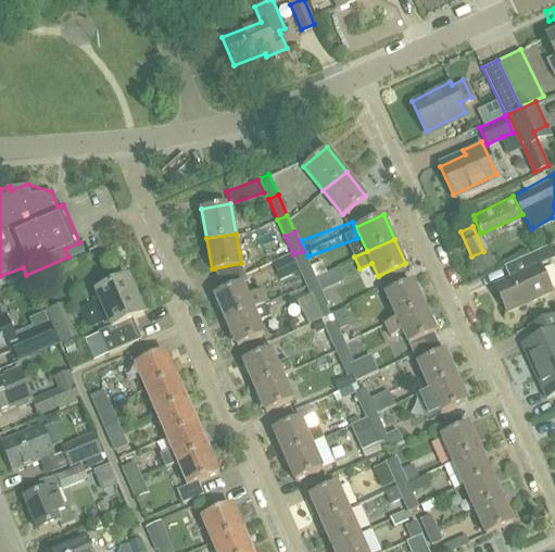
[(554,246),(553,241),(520,256),(526,268),(494,283),(506,310),(552,289),(540,263),(554,255),(554,246)]
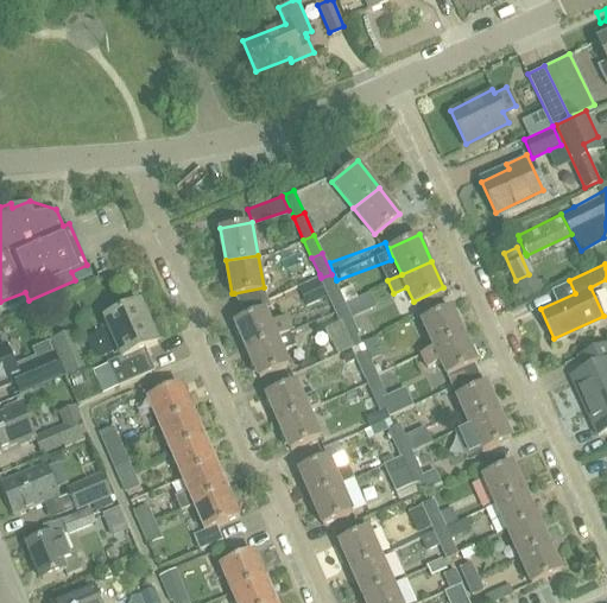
[(321,278),(320,274),(299,284),(308,302),(327,292),(321,278)]
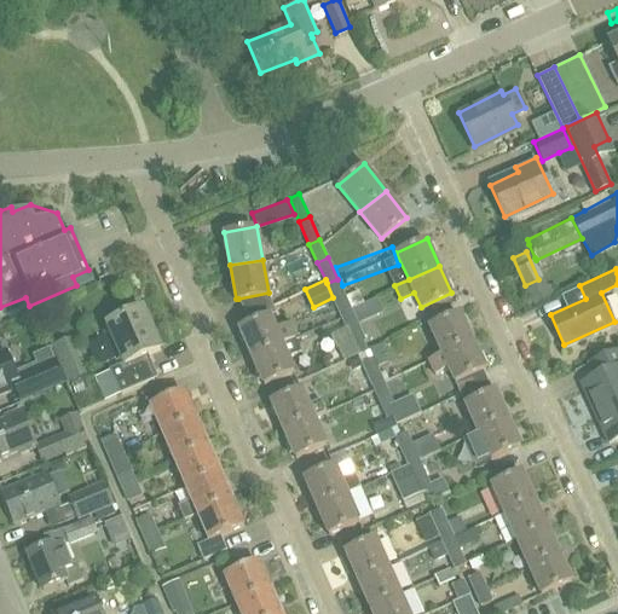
[(334,299),(344,295),(338,279),(327,283),(333,297),(334,299)]
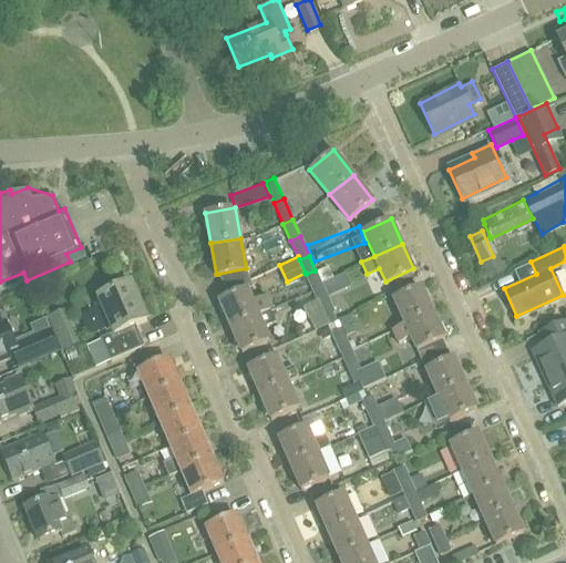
[(315,270),(306,274),(311,287),(320,283),(315,270)]
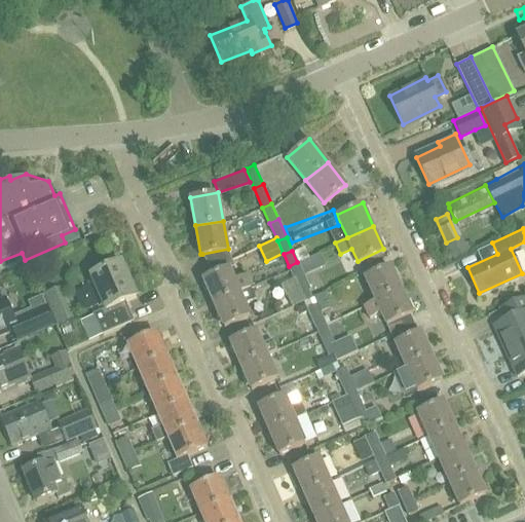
[(90,274),(105,307),(94,312),(103,332),(129,321),(121,301),(135,295),(121,261),(90,274)]
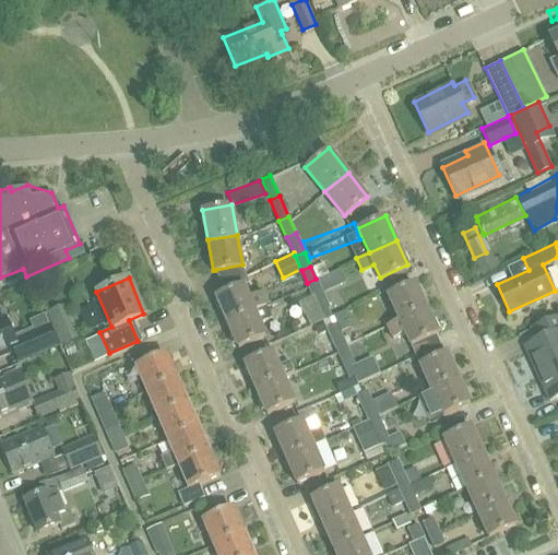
[(313,296),(322,292),(316,279),(307,283),(311,293),(313,296)]
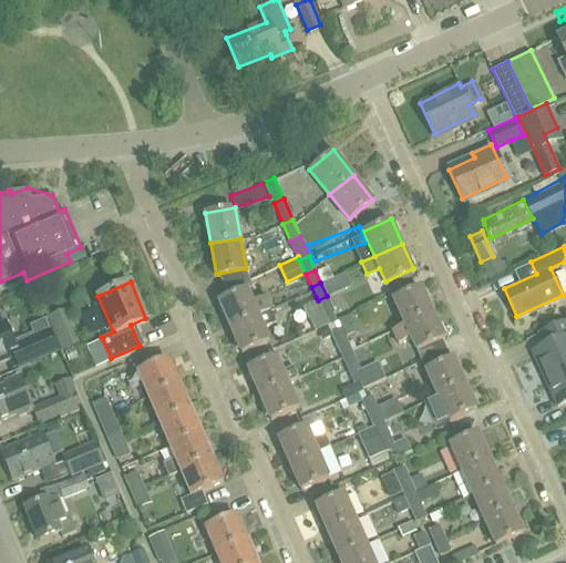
[(404,323),(432,310),(421,285),(393,298),(404,323)]
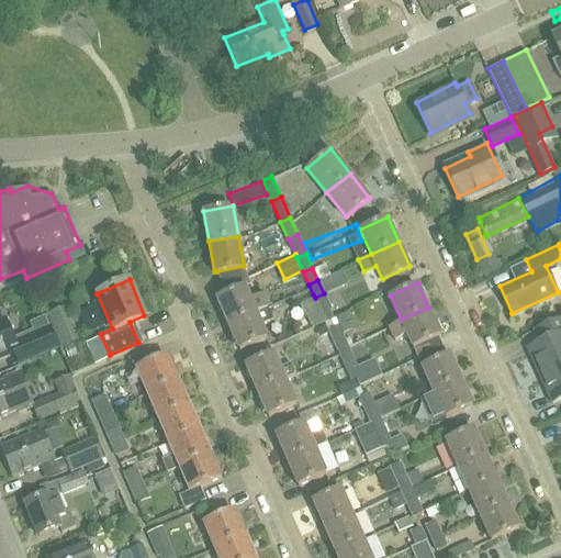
[(250,299),(245,286),(226,293),(217,297),(228,322),(267,305),(262,293),(250,299)]
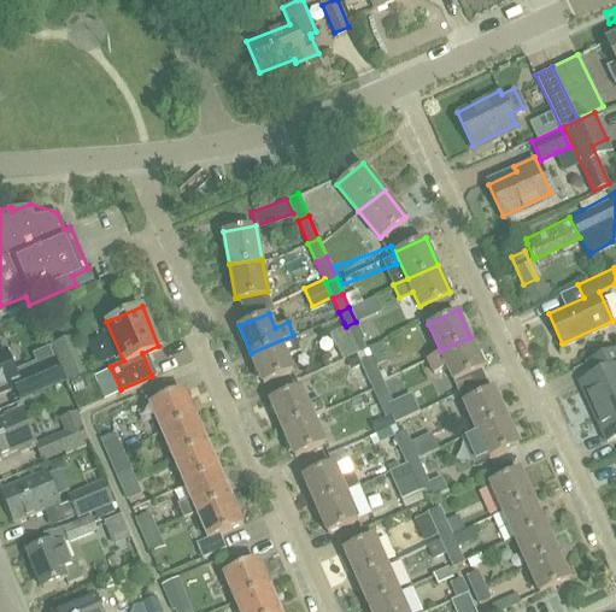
[(367,347),(365,345),(356,322),(346,327),(357,351),(367,347)]
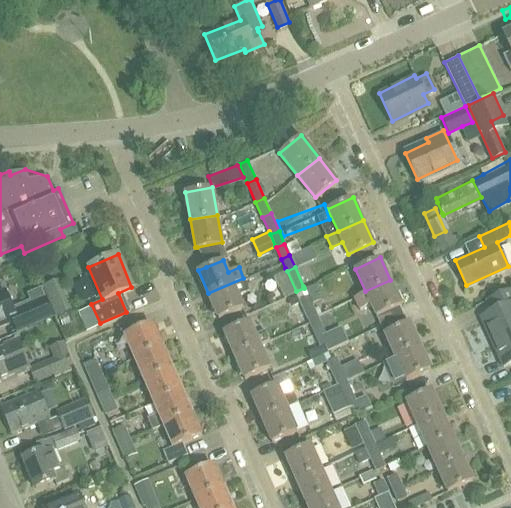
[(296,291),(287,271),(285,268),(272,274),(282,297),(296,291)]
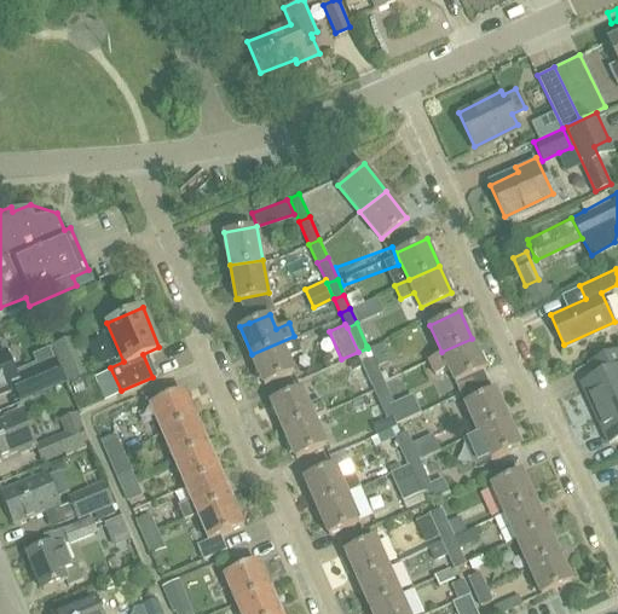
[(299,348),(294,336),(252,354),(263,382),(293,370),(287,354),(299,348)]
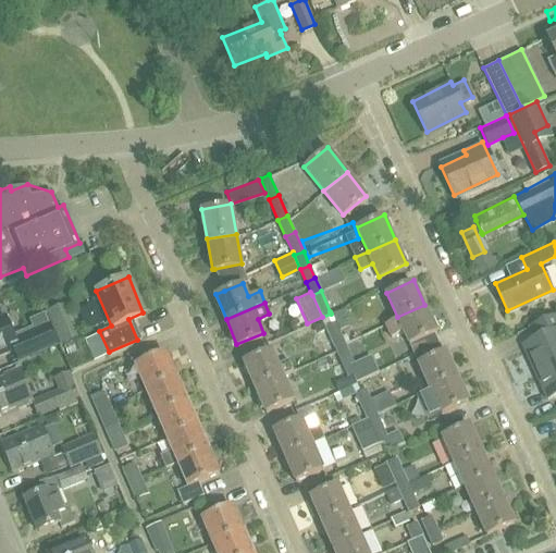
[(435,330),(424,305),(397,317),(384,323),(390,336),(403,330),(409,342),(435,330)]
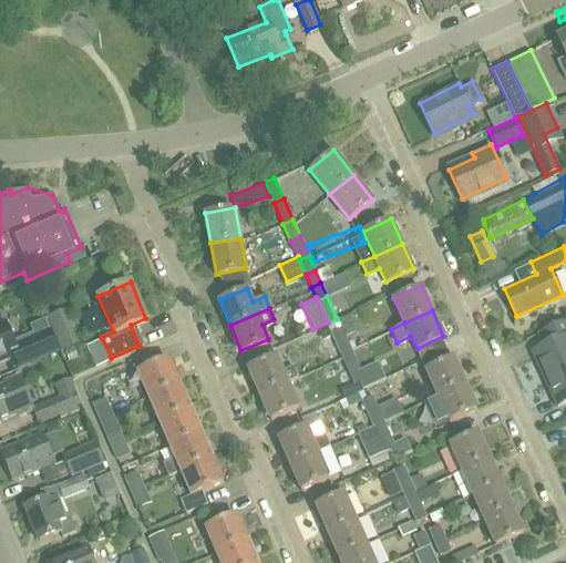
[(544,376),(565,366),(565,318),(536,333),(542,345),(531,349),(544,376)]
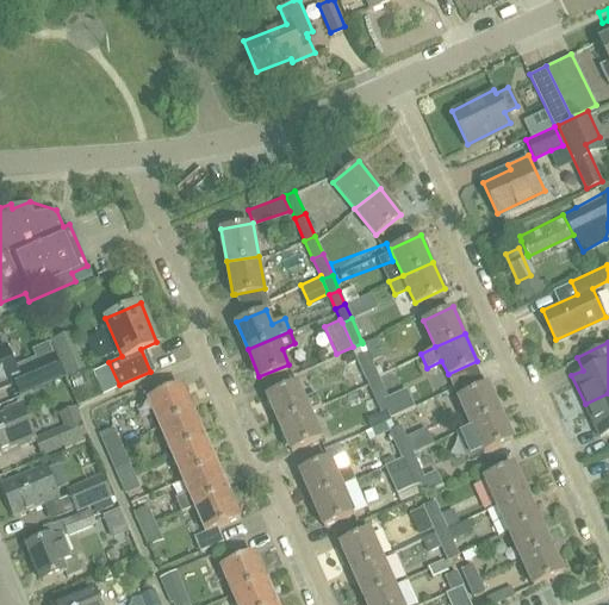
[(370,359),(362,343),(353,347),(360,363),(368,382),(379,378),(370,360),(370,359)]
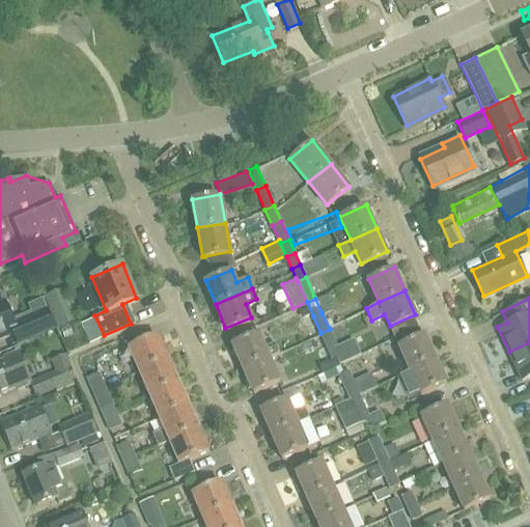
[(47,309),(15,323),(4,300),(0,301),(0,336),(12,331),(18,342),(54,327),(47,309)]
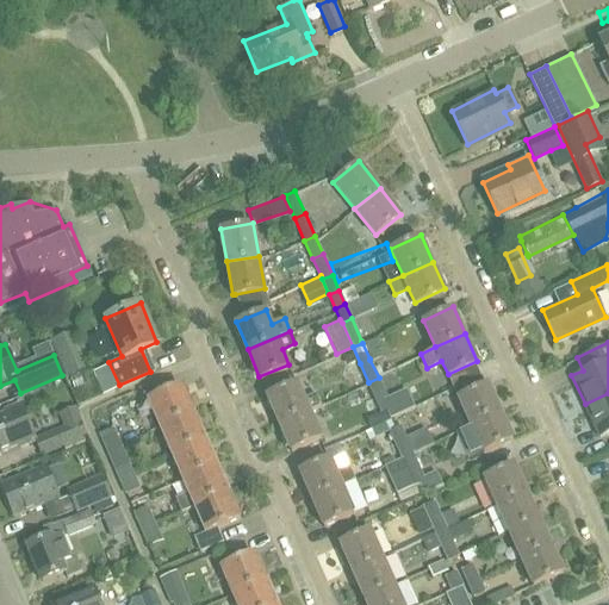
[(66,348),(56,351),(66,374),(75,370),(66,348)]
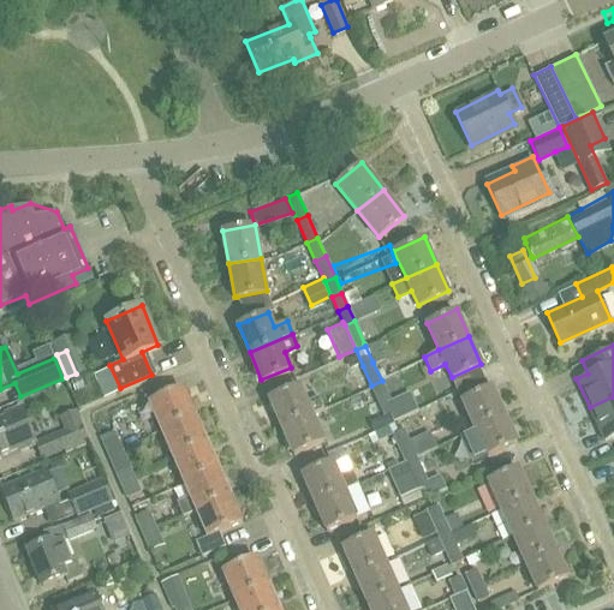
[(358,362),(353,352),(344,356),(349,365),(358,362)]
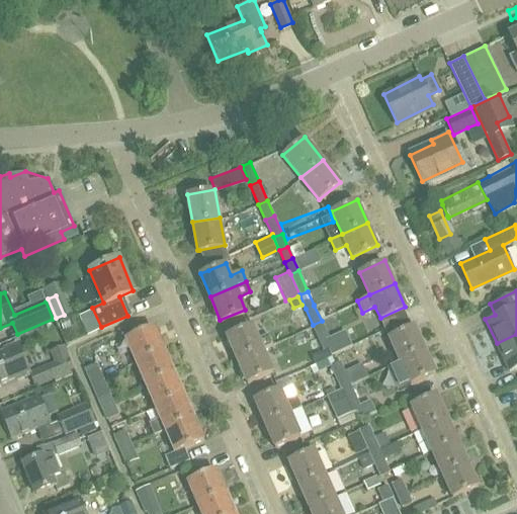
[(313,325),(317,332),(326,328),(322,321),(313,325)]
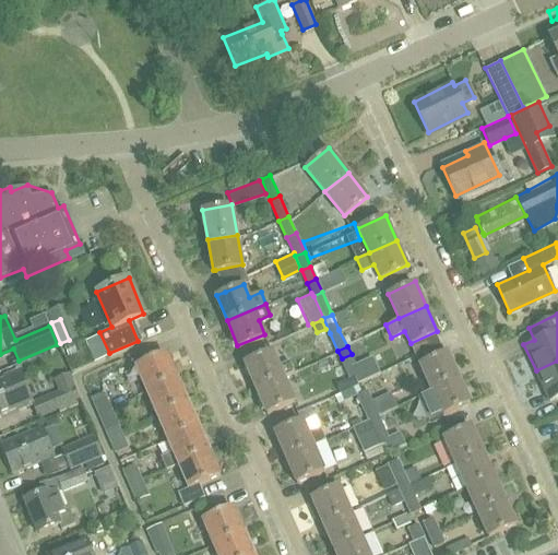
[(245,362),(256,387),(282,375),(292,370),(287,359),(277,364),(271,350),(245,362)]
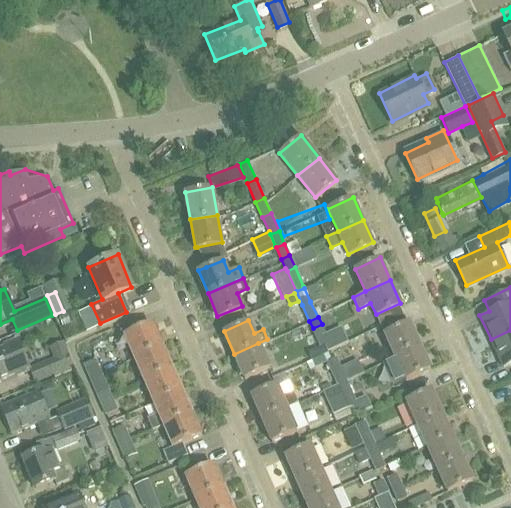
[(383,333),(394,356),(419,344),(408,321),(383,333)]
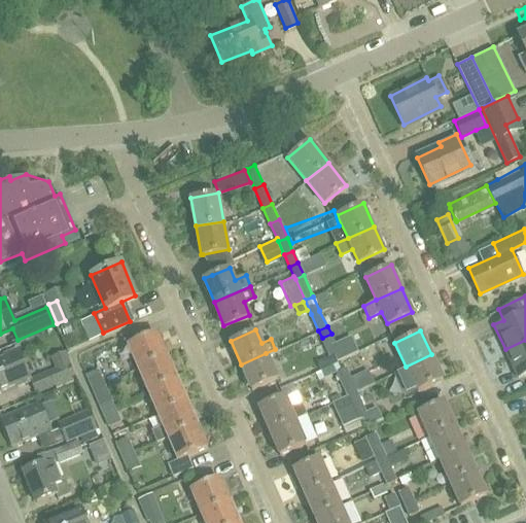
[(167,355),(156,332),(145,337),(129,344),(138,368),(167,355)]
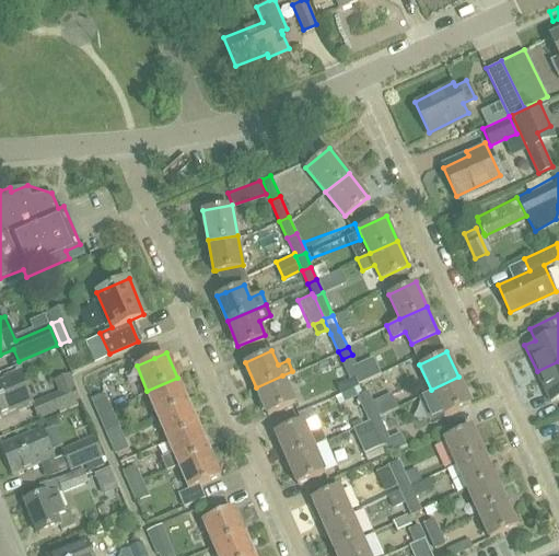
[(352,355),(342,359),(344,362),(348,372),(350,377),(354,374),(360,372),(352,355)]
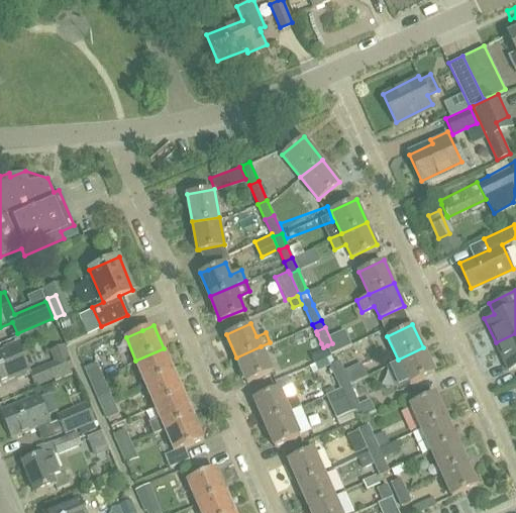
[(332,343),(327,345),(330,352),(349,344),(343,329),(329,336),(332,343)]
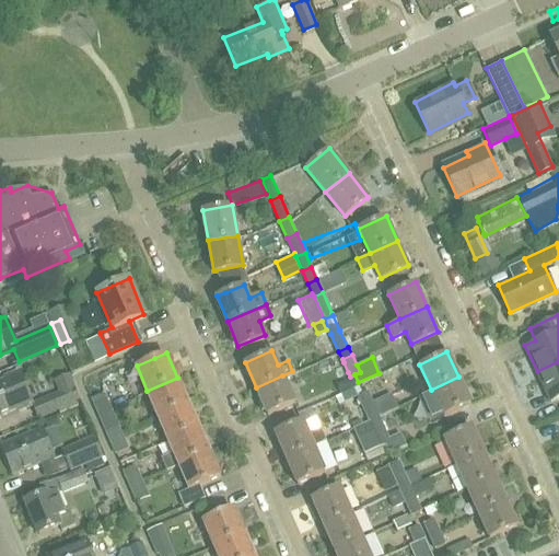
[(558,361),(537,371),(549,400),(558,394),(558,361)]
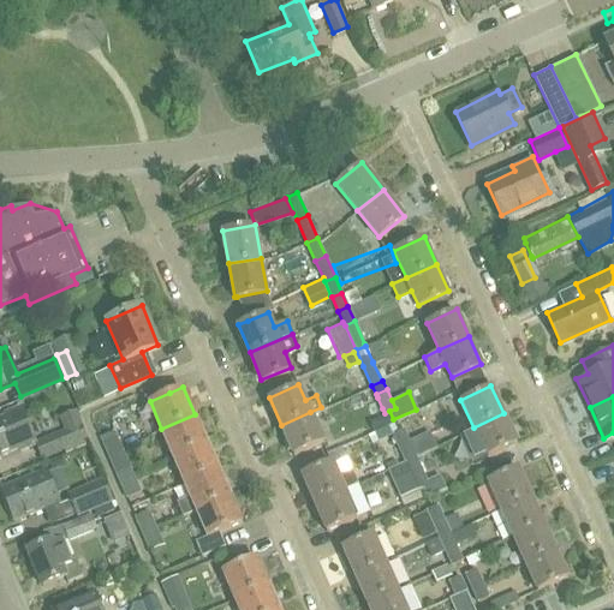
[(22,448),(35,443),(29,429),(21,408),(7,414),(0,417),(0,453),(21,444),(22,448)]
